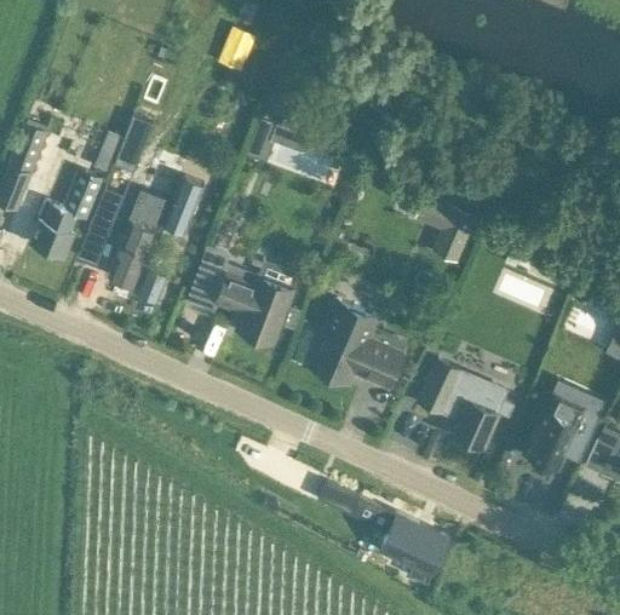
[(115,145),(127,114),(114,109),(102,141),(115,145)]
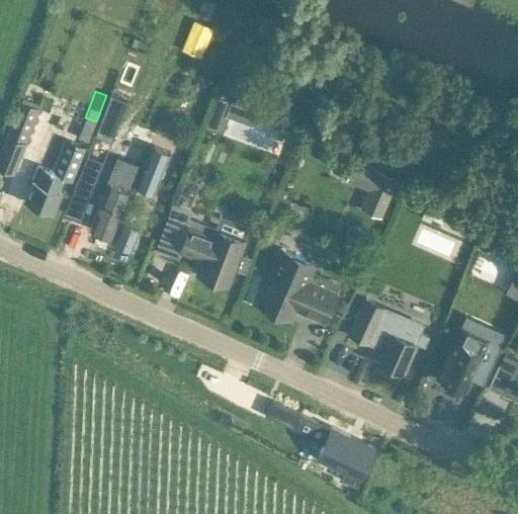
[(220,94),(206,131),(223,137),(237,100),(220,94)]
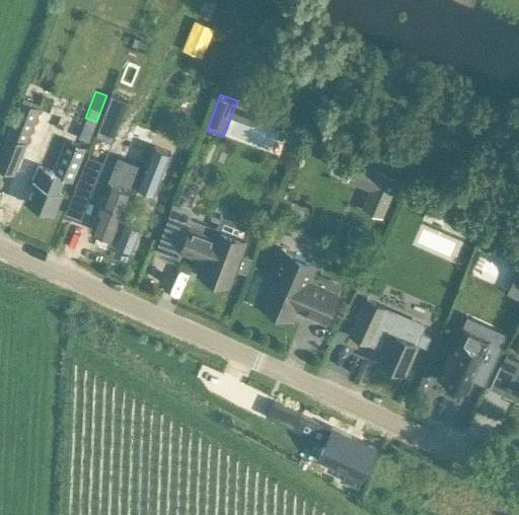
[(40,113),(22,105),(0,163),(0,169),(15,176),(40,113)]
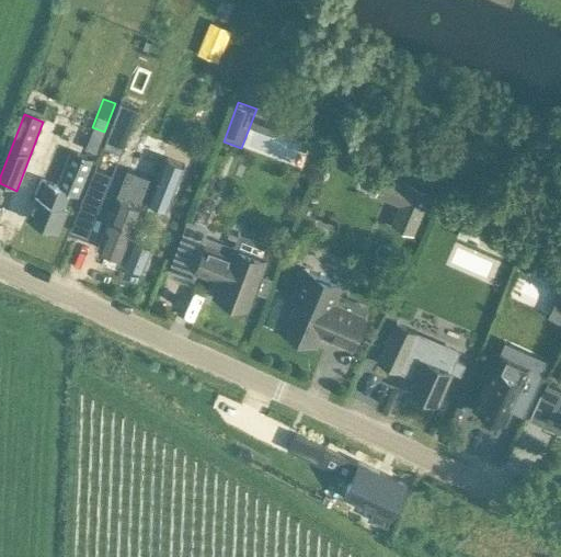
[(114,128),(103,156),(112,158),(113,154),(141,165),(150,143),(114,128)]
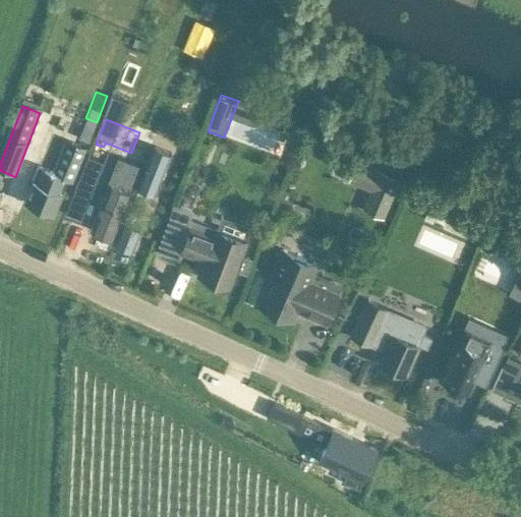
[(35,183),(24,206),(53,217),(63,193),(59,192),(65,177),(72,180),(84,151),(67,144),(55,173),(38,167),(32,182),(35,183)]
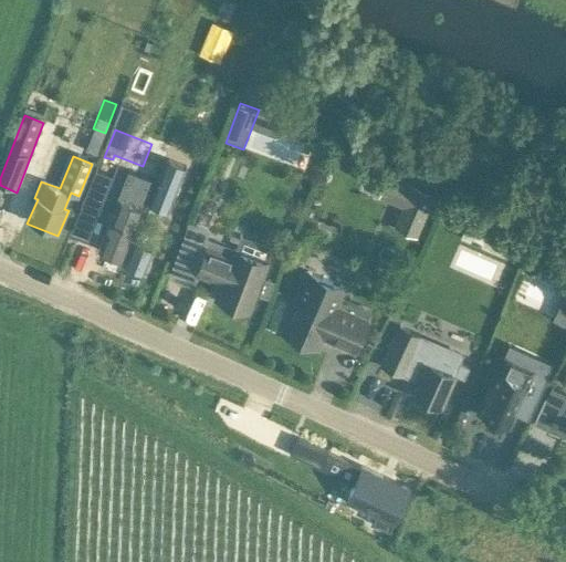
[(118,203),(98,252),(122,261),(124,258),(127,259),(124,269),(144,277),(154,252),(136,246),(150,209),(168,216),(186,170),(166,162),(157,186),(128,174),(116,203),(118,203)]
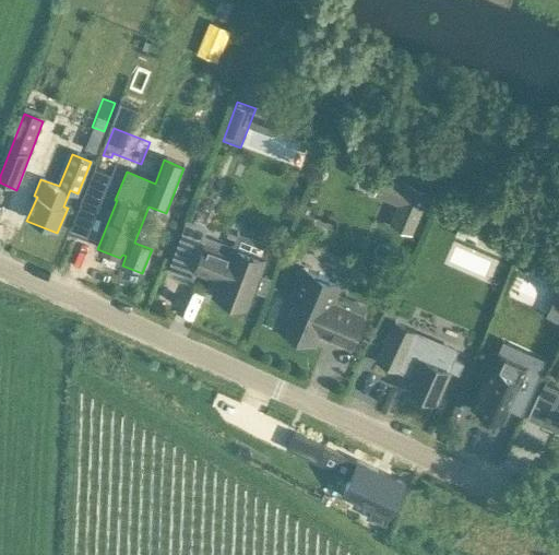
[(383,176),(373,199),(397,209),(389,228),(412,238),(430,196),(383,176)]
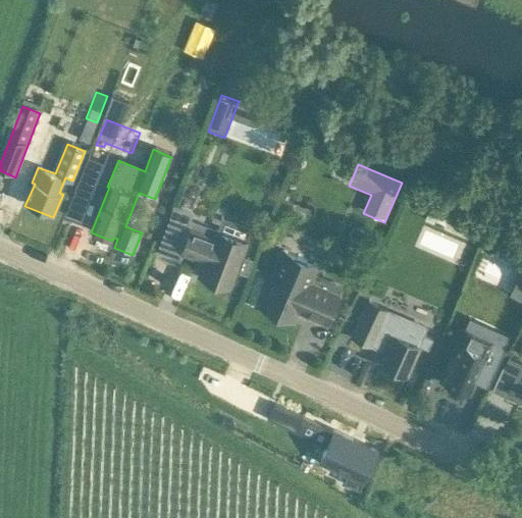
[(230,291),(253,230),(222,219),(214,240),(191,231),(181,256),(197,262),(198,259),(206,262),(199,279),(230,291)]
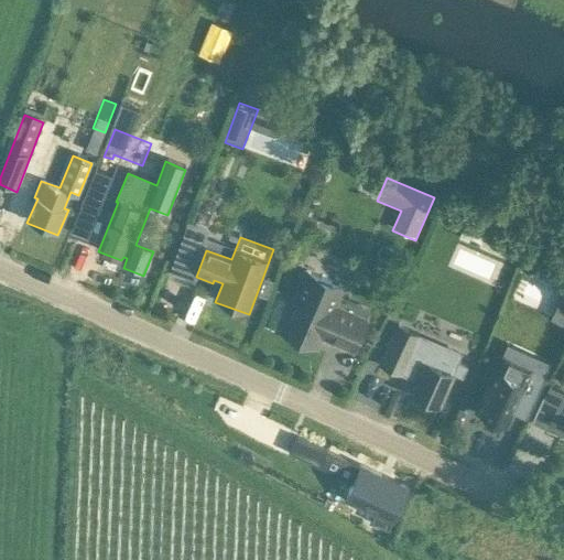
[(531,244),(519,270),(535,277),(546,251),(531,244)]
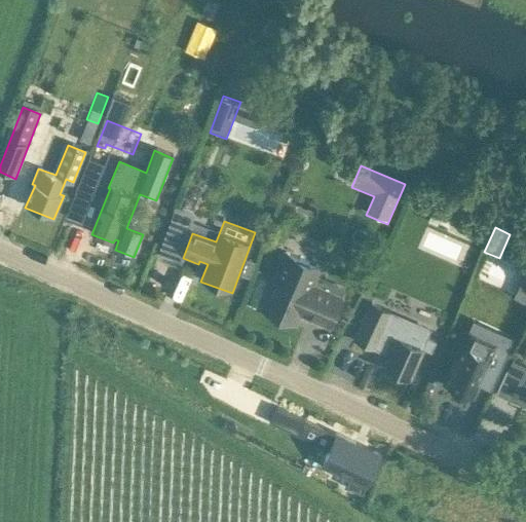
[(329,329),(341,301),(317,290),(316,291),(312,289),(321,270),(286,256),(262,311),(271,315),(272,321),(282,325),(286,322),(296,326),(301,314),(310,319),(309,321),(329,329)]
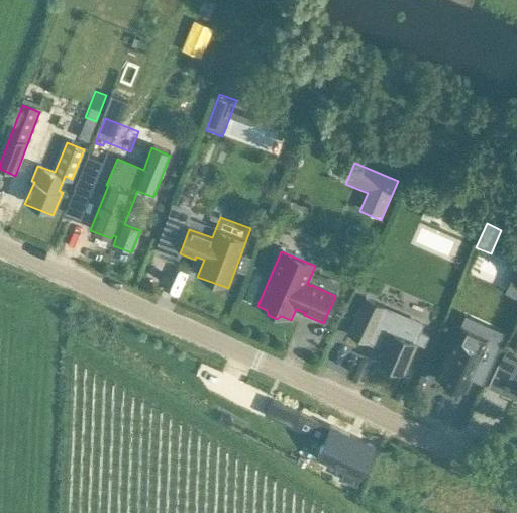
[(378,364),(402,374),(415,345),(391,334),(390,335),(376,328),(384,309),(365,301),(349,336),(368,344),(369,343),(384,350),(378,364)]
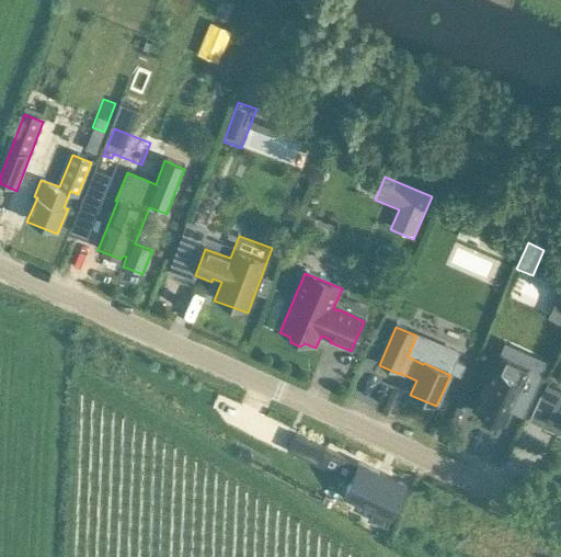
[(494,368),(473,412),(504,427),(512,410),(525,417),(548,365),(505,344),(494,368)]
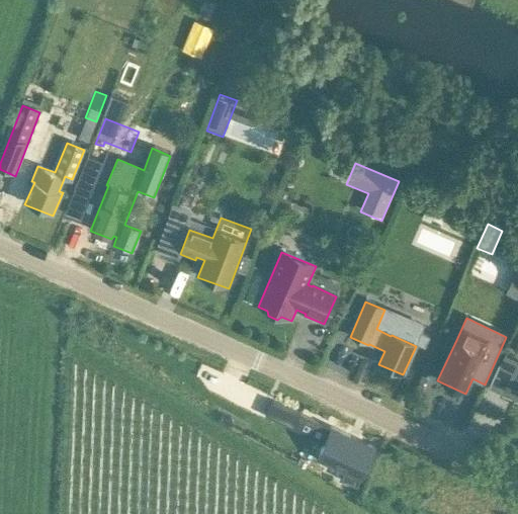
[(499,368),(489,390),(517,403),(517,382),(516,382),(517,376),(517,363),(504,357),(499,368)]
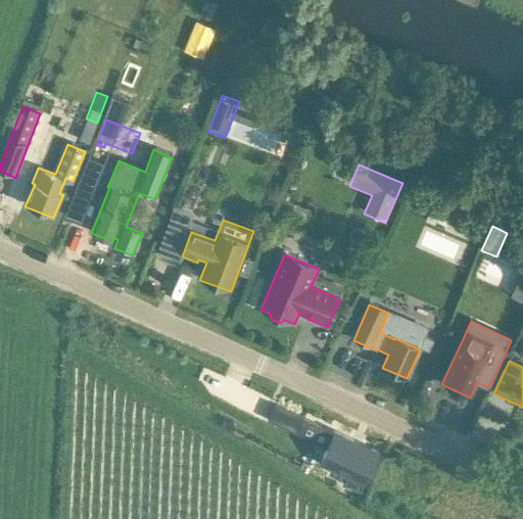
[(314,452),(322,436),(308,430),(301,444),(314,452)]
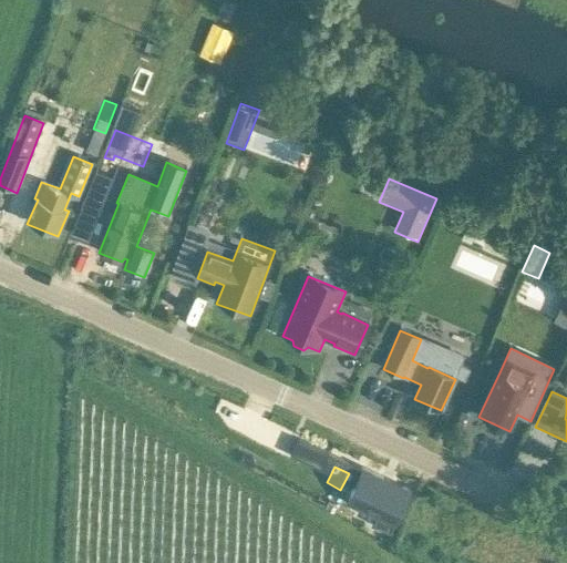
[(362,471),(347,503),(378,518),(373,528),(390,535),(410,493),(362,471)]
